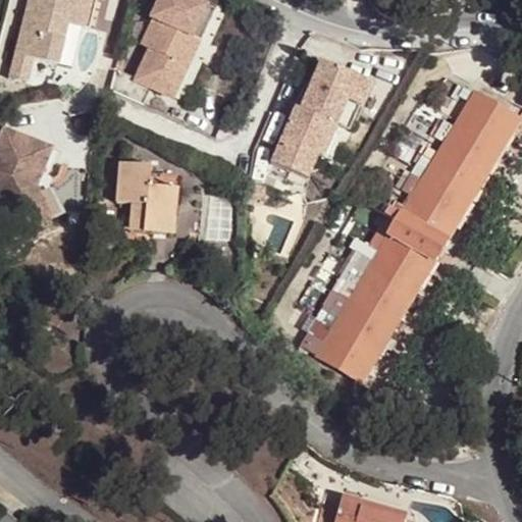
[(90,0),(57,0),(57,3),(46,0),(45,0),(28,0),(14,54),(32,58),(55,64),(66,23),(84,28),(90,0)]
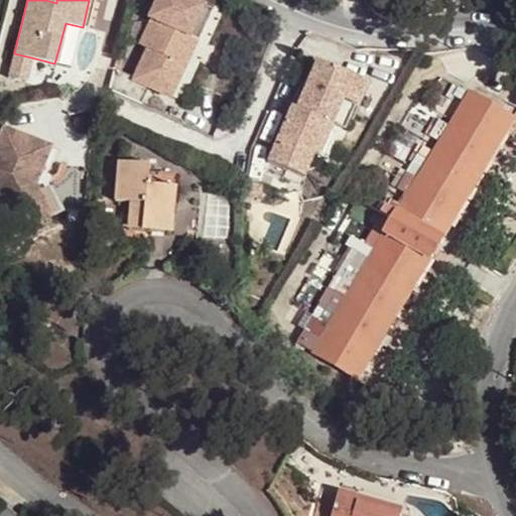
[(95,0),(89,0),(83,27),(88,29),(95,0)]
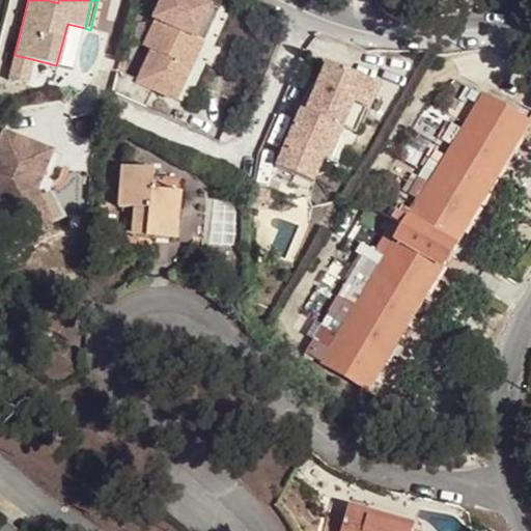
[(204,42),(219,9),(198,0),(161,0),(154,18),(159,20),(146,48),(154,51),(140,81),(117,70),(112,91),(144,107),(154,87),(173,96),(188,65),(176,60),(189,34),(204,42)]
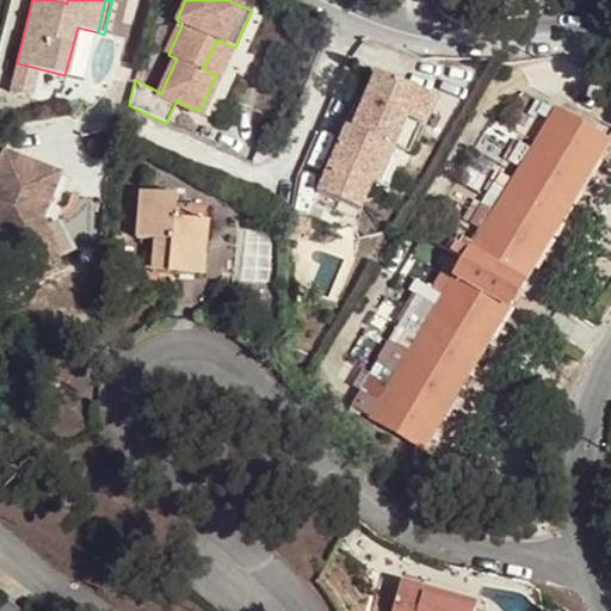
[(30,97),(37,68),(17,63),(10,91),(30,97)]
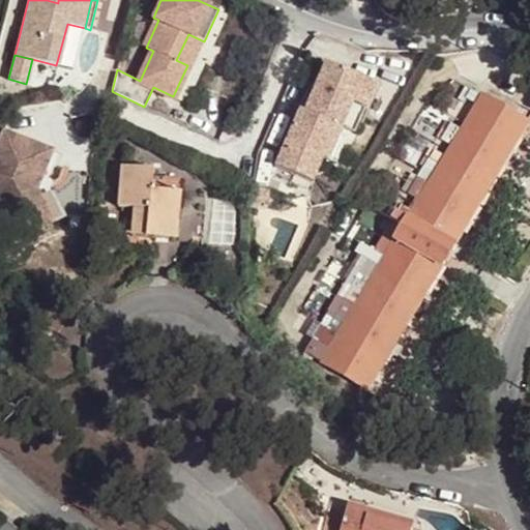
[(353,98),(367,105),(378,80),(328,58),(317,83),(306,107),(301,105),(276,162),(313,178),(324,152),(334,126),(337,120),(343,122),(353,98)]
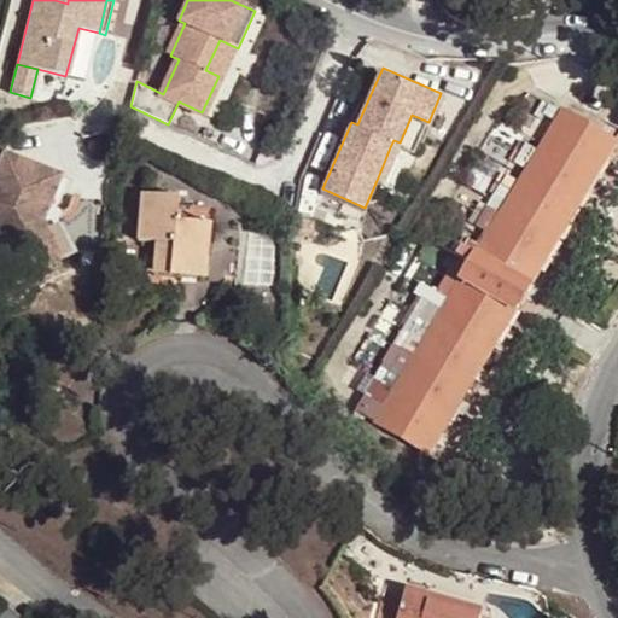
[(351,122),(357,124),(369,97),(363,94),(351,122)]
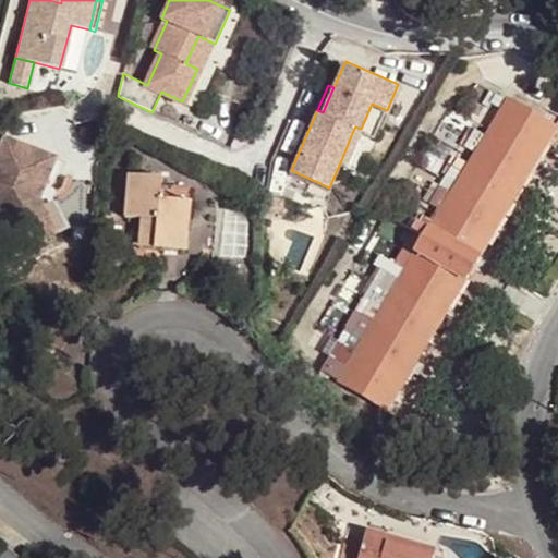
[(504,110),(490,131),(487,136),(475,130),(464,146),(476,154),(470,166),(458,158),(447,176),(459,183),(456,189),(452,193),(441,186),(431,204),(443,211),(435,222),(423,216),(419,223),(413,231),(403,250),(415,256),(405,271),(393,264),(379,255),(374,265),(377,266),(371,277),(375,279),(378,281),(376,286),(373,283),(320,370),(387,410),(530,173),(517,166),(525,152),(537,159),(556,130),(490,91),(483,102),(489,106),(492,102),(504,110)]
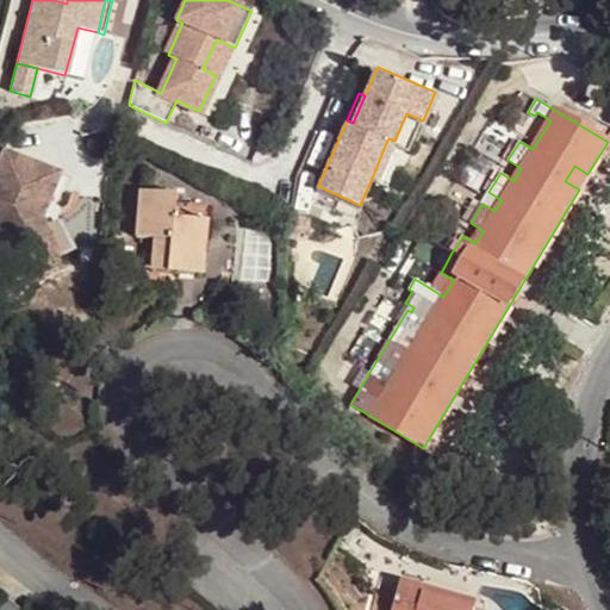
[(393,149),(385,145),(373,175),(380,179),(393,149)]
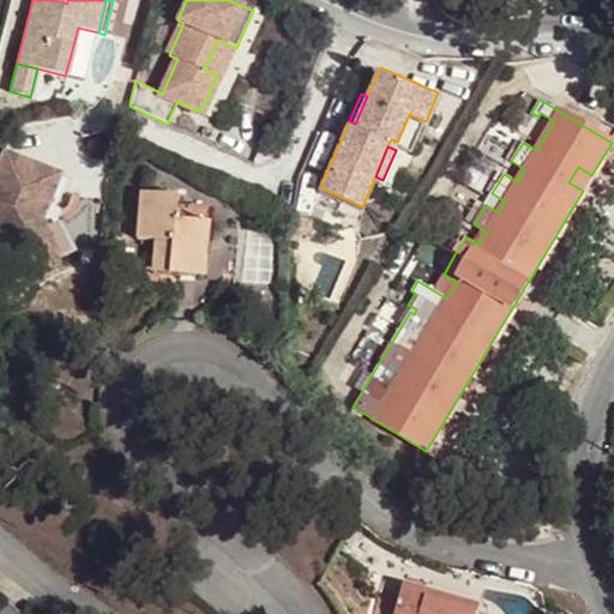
[(28,223),(47,180),(0,158),(0,266),(6,280),(46,262),(28,223)]
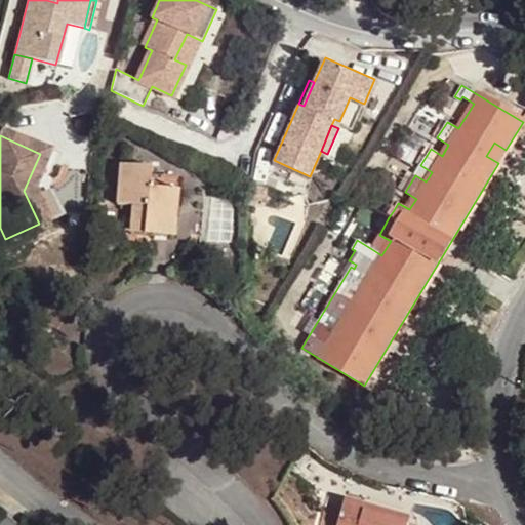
[(498,163),(506,150),(494,143),(486,156),(498,163)]
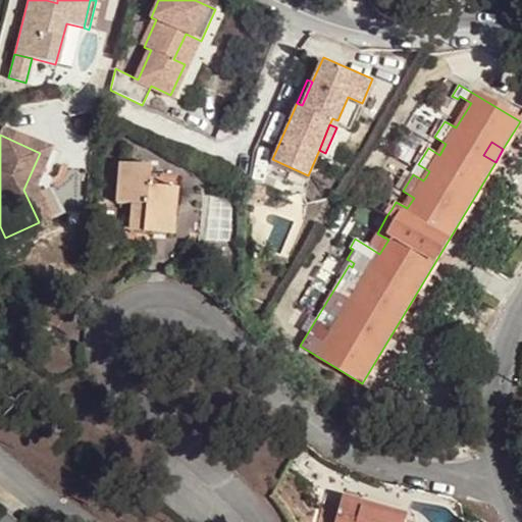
[(176,190),(159,188),(160,178),(149,177),(150,166),(119,164),(116,201),(133,202),(131,223),(152,225),(153,216),(173,218),(176,190)]
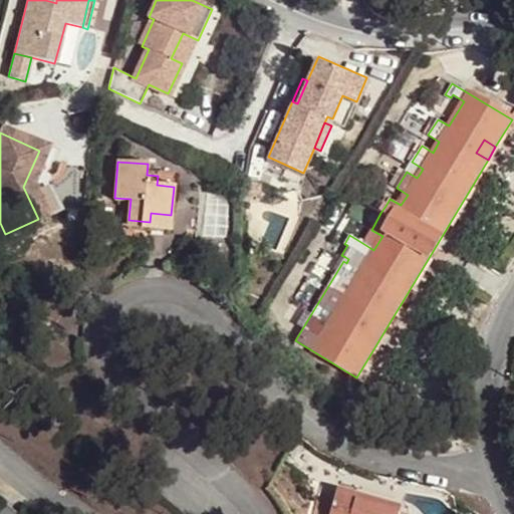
[(420,174),(423,169),(412,162),(409,167),(420,174)]
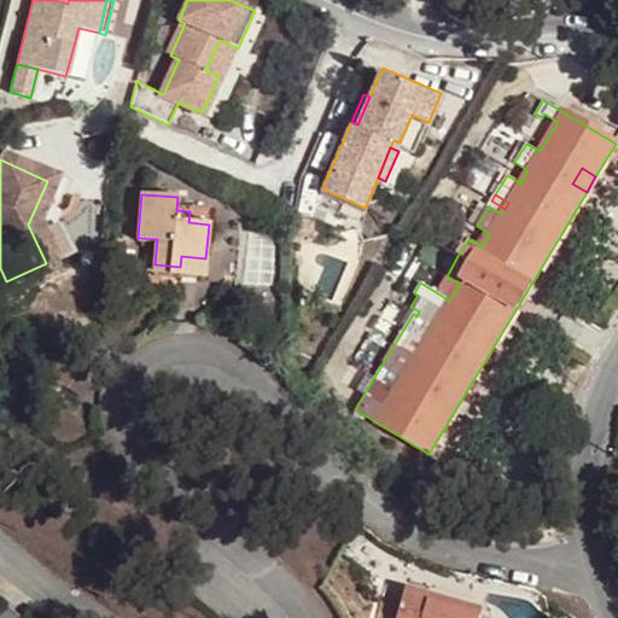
[(501,214),(505,209),(491,200),(489,207),(501,214)]
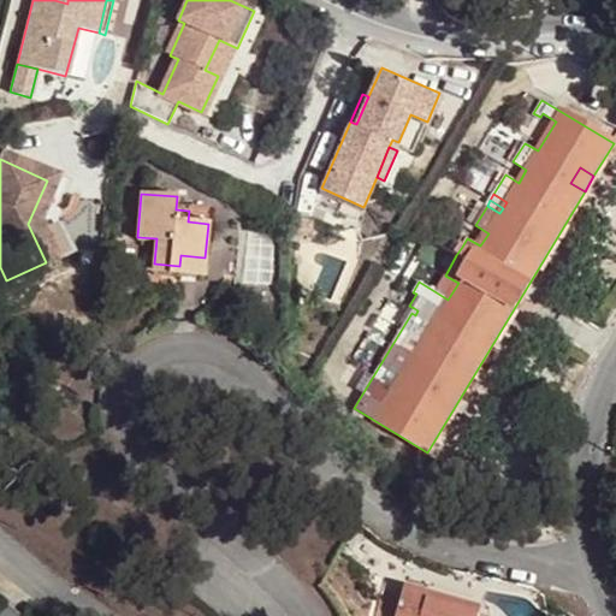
[(456,255),(462,247),(456,243),(450,253),(456,255)]
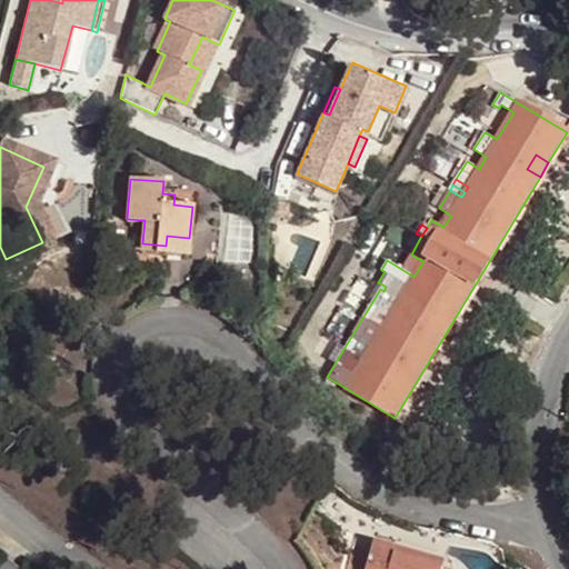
[(166,246),(142,243),(141,253),(188,258),(189,238),(167,236),(166,246)]
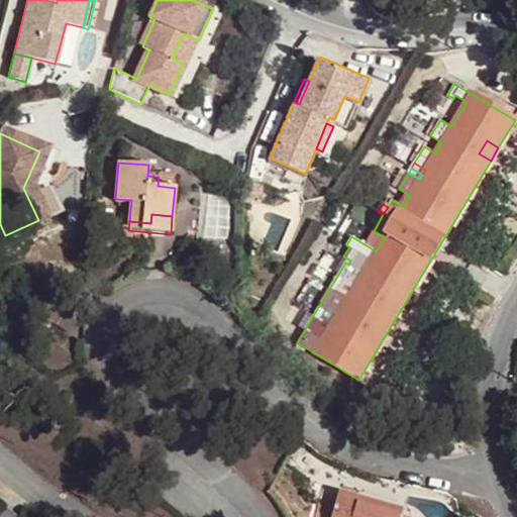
[(376,251),(385,237),(374,231),(365,244),(376,251)]
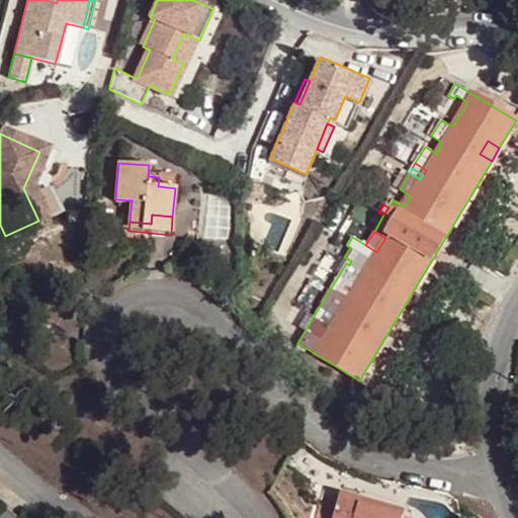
[(336,508),(333,517),(399,517),(360,507),(361,501),(340,495),(336,508)]
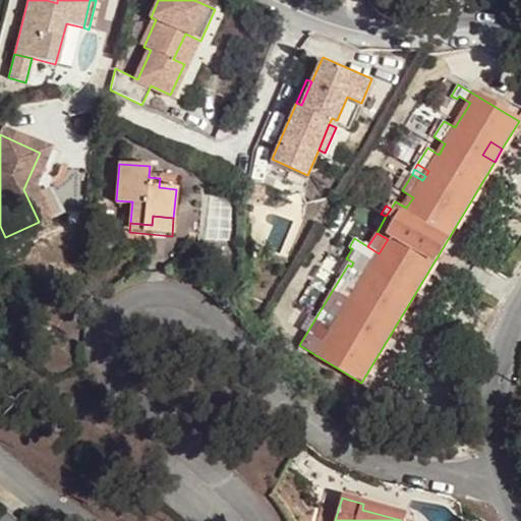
[(405,520),(407,516),(363,504),(362,510),(401,520),(405,520)]
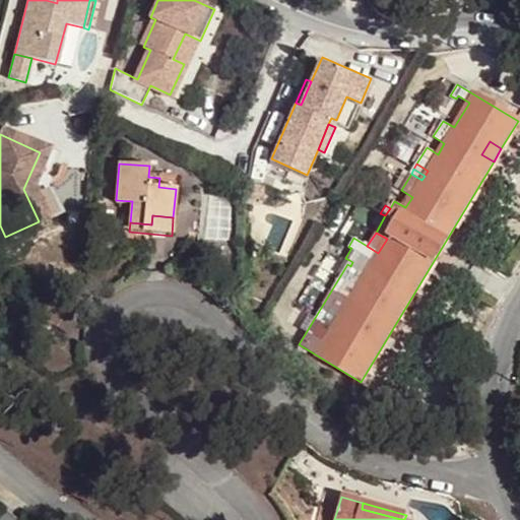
[(334,519),(337,510),(321,505),(316,519),(334,519)]
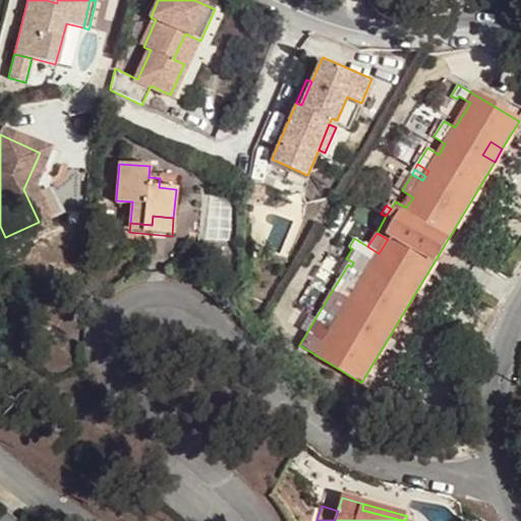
[(6,510),(0,517),(0,520),(17,520),(18,520),(6,510)]
